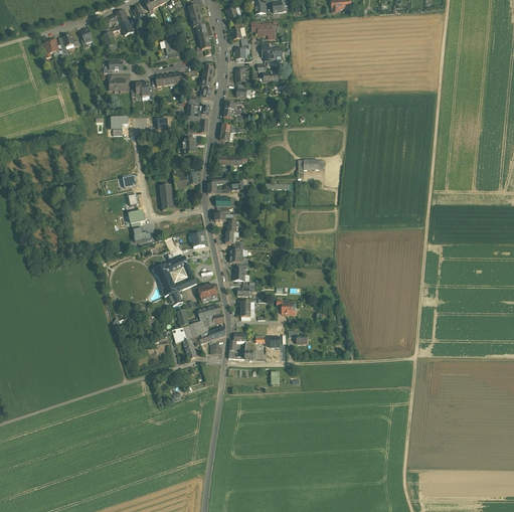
[(146,0),(144,1),(148,10),(165,0),(146,0)]
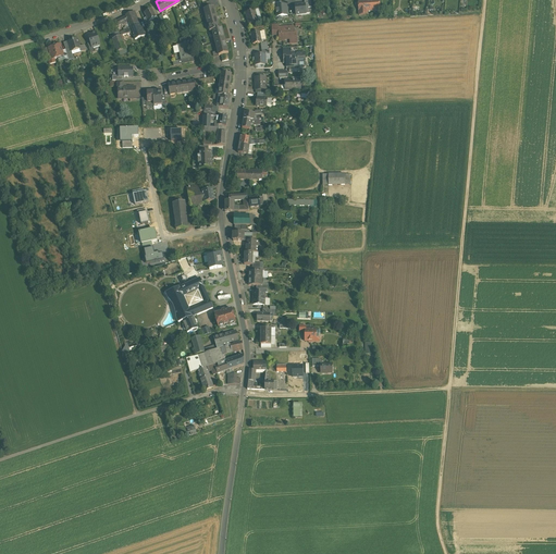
[(357,0),(358,12),(367,11),(367,8),(366,8),(366,0),(357,0)]
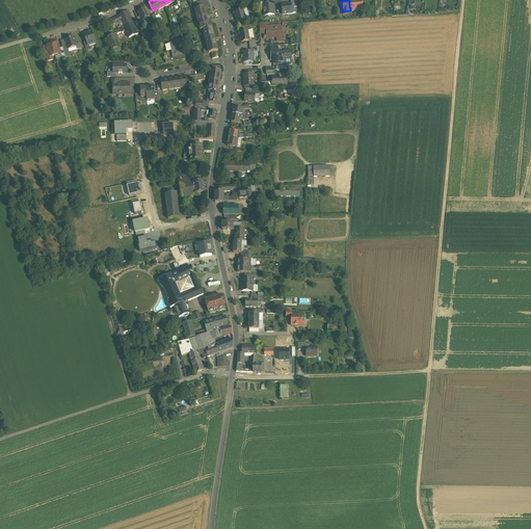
[(290,1),(281,2),(282,11),(294,9),(293,4),(293,1),(290,1)]
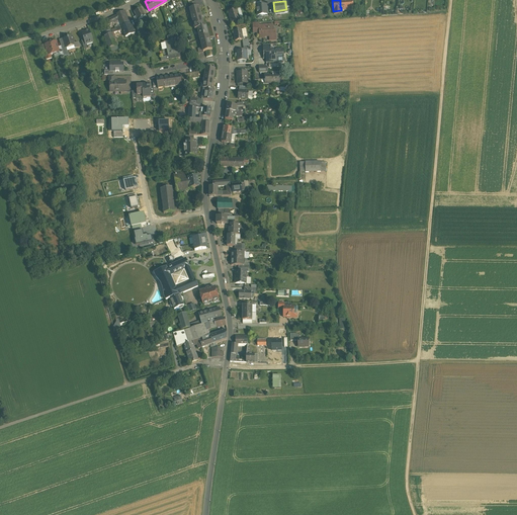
[(265,2),(255,3),(256,12),(266,11),(265,2)]
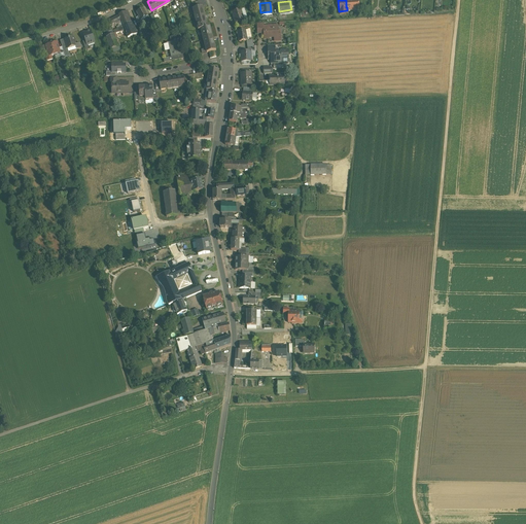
[(194,6),(191,6),(198,27),(200,26),(207,25),(201,4),(199,4),(194,6)]
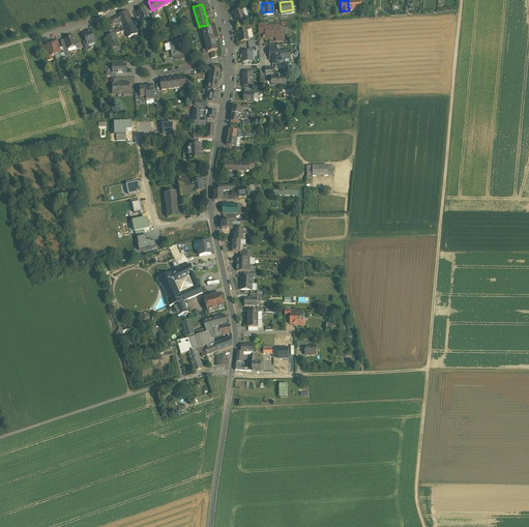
[(143,5),(136,9),(139,13),(141,18),(147,13),(143,5)]
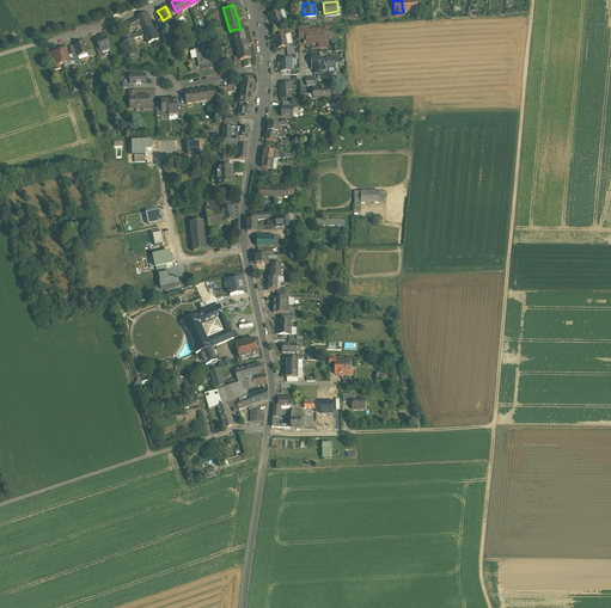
[(279,7),(269,11),(273,23),(279,22),(287,19),(282,6),(279,7)]
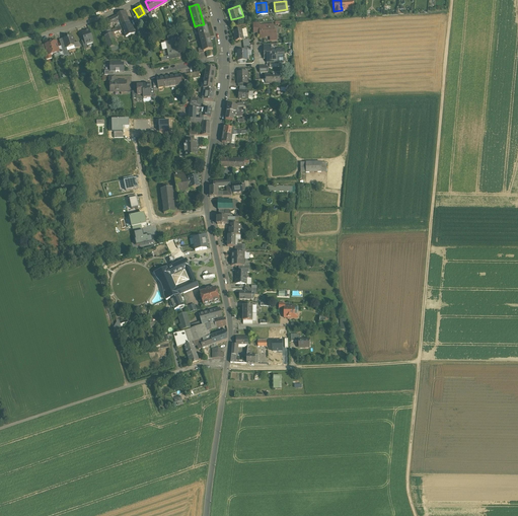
[(124,8),(117,11),(121,22),(129,18),(124,8)]
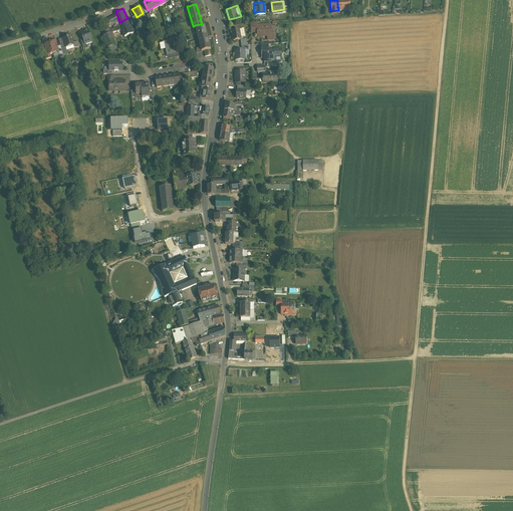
[(127,18),(119,22),(122,29),(121,29),(123,33),(133,30),(127,18)]
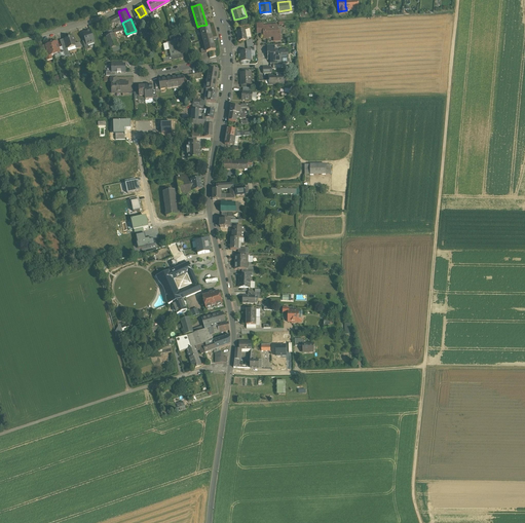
[(276,23),(262,23),(259,24),(259,28),(263,28),(263,29),(262,29),(262,36),(267,36),(267,31),(272,31),(272,38),(279,38),(279,31),(277,31),(276,23)]
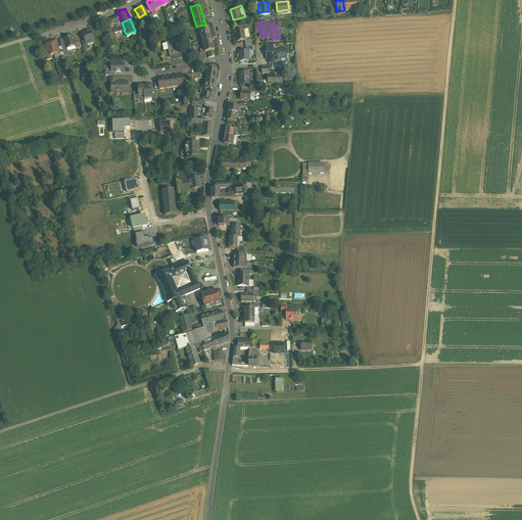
[(107,25),(102,27),(105,34),(112,32),(110,24),(107,25)]
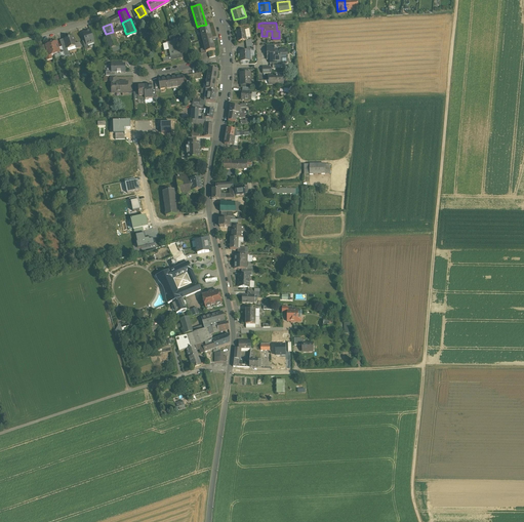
[(206,25),(199,26),(205,49),(213,47),(214,47),(208,24),(206,25)]
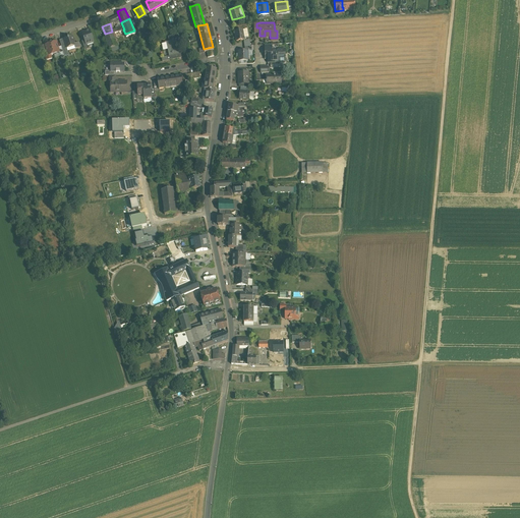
[(241,26),(234,29),(236,39),(243,37),(243,35),(246,34),(245,26),(241,27),(241,26)]
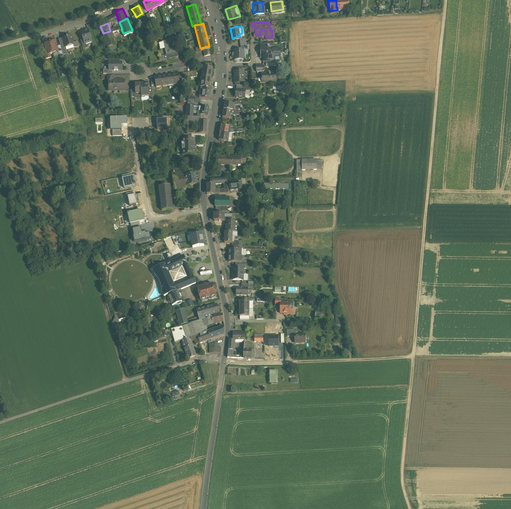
[(87,27),(80,29),(82,36),(84,41),(84,40),(91,38),(87,27)]
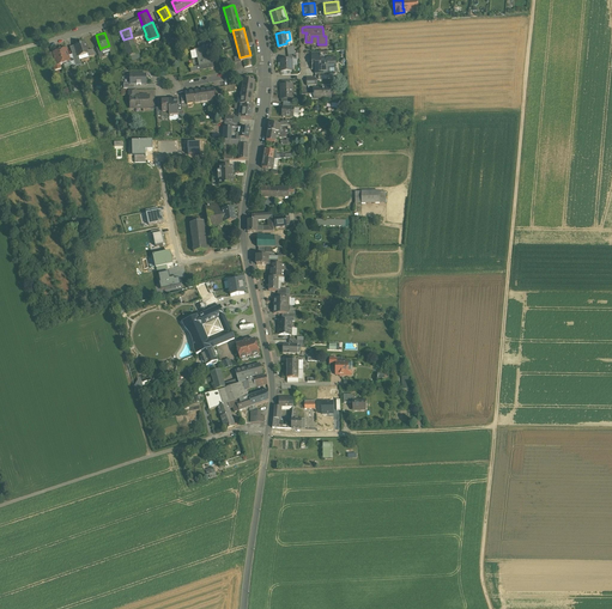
[(132,37),(123,40),(128,54),(137,50),(133,40),(132,37)]
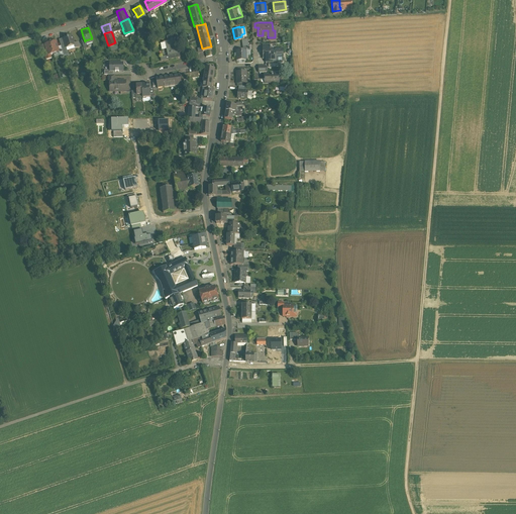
[(170,33),(166,33),(167,38),(164,39),(163,39),(160,40),(162,45),(163,45),(166,46),(167,53),(160,55),(161,59),(174,56),(173,53),(177,52),(177,50),(174,38),(177,37),(176,31),(170,33)]
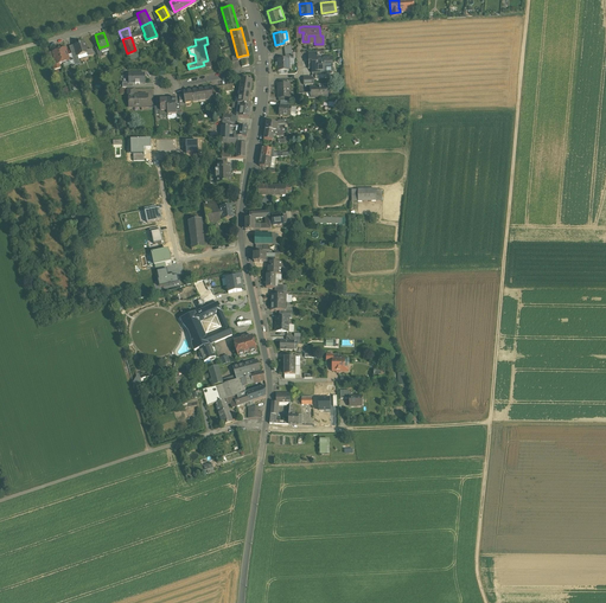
[(83,38),(72,42),(76,52),(77,53),(87,50),(87,47),(83,38)]
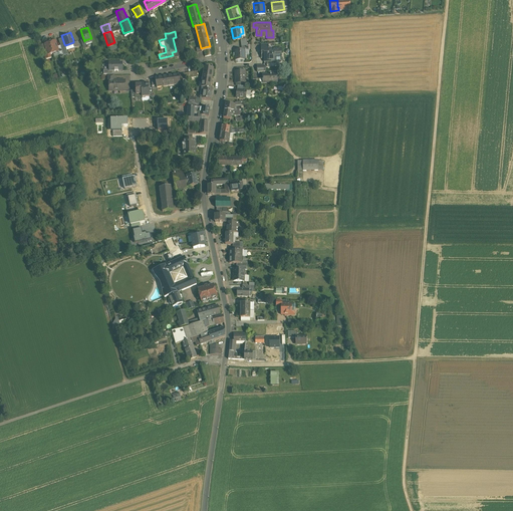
[(58,49),(54,38),(49,39),(52,50),(58,49)]
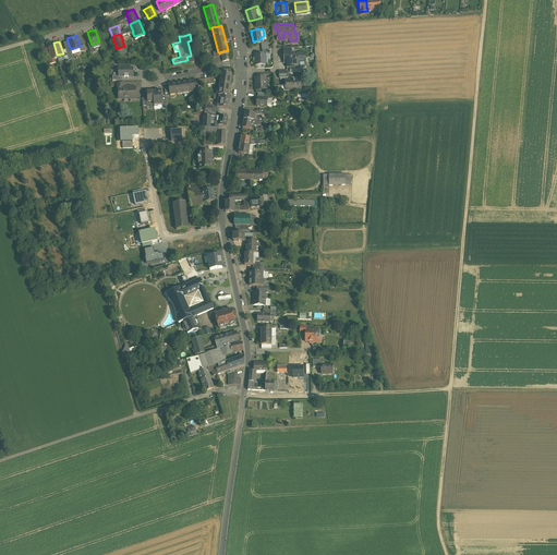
[(53,43),(47,45),(49,51),(46,52),(48,61),(55,59),(53,56),(57,55),(53,43)]
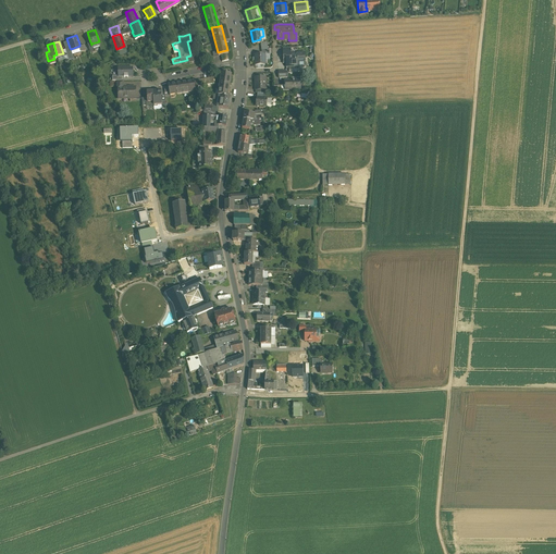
[(291,48),(282,48),(282,60),(285,60),(285,64),(297,64),(297,63),(297,58),(304,58),(304,49),(297,49),(295,52),(294,51),(291,51),(291,48)]
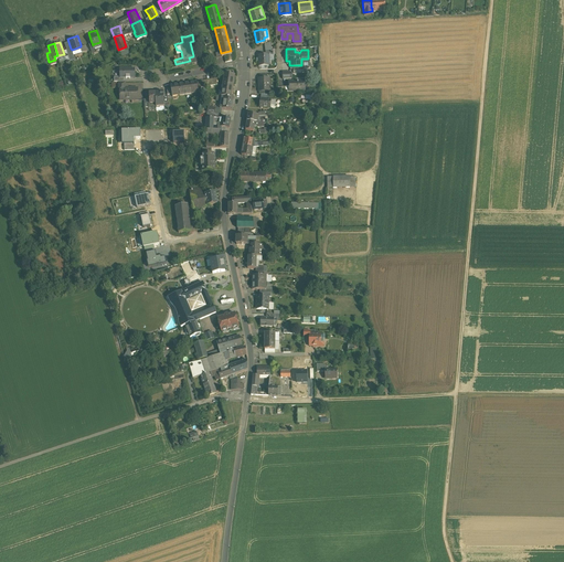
[(264,52),(257,52),(257,63),(266,63),(268,63),(268,56),(268,52),(264,52)]
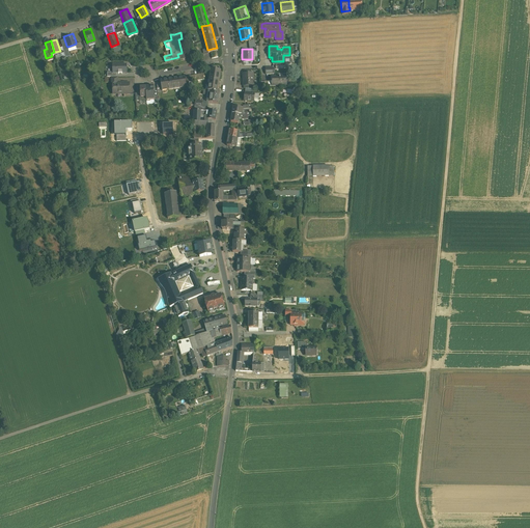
[(126,62),(112,62),(112,70),(112,71),(115,71),(127,71),(126,62)]
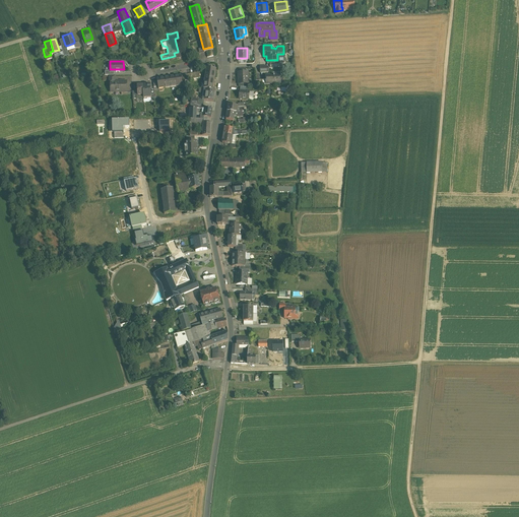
[(215,66),(206,65),(202,86),(205,86),(212,87),(215,66)]
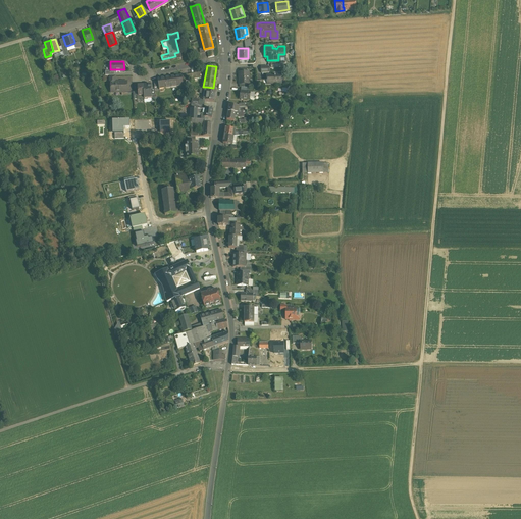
[(240,69),(238,69),(239,80),(248,80),(248,69),(246,69),(240,69)]
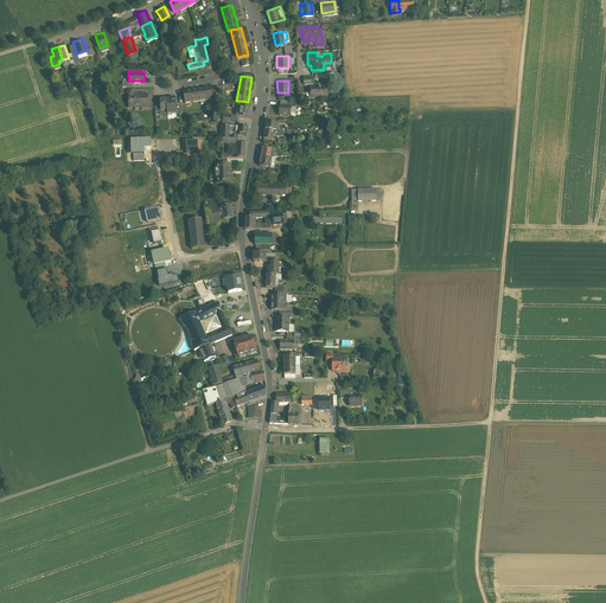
[(326,84),(310,85),(310,94),(326,94),(326,84)]
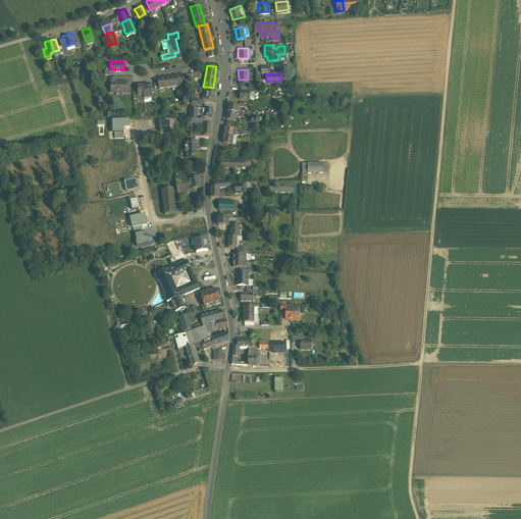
[(181,73),(157,76),(158,86),(183,83),(181,73)]
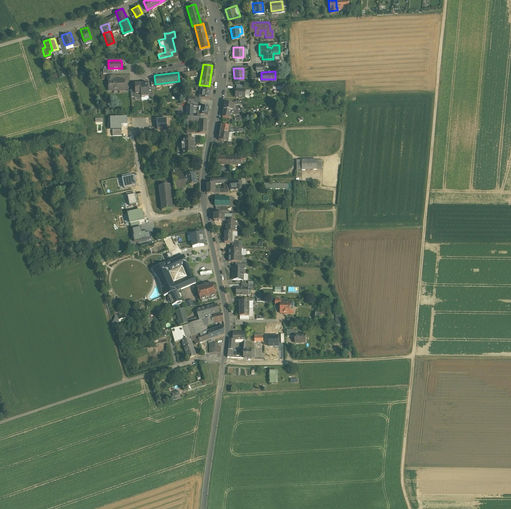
[(124,88),(124,78),(113,78),(108,78),(108,79),(108,80),(108,87),(118,87),(119,88),(124,88)]
